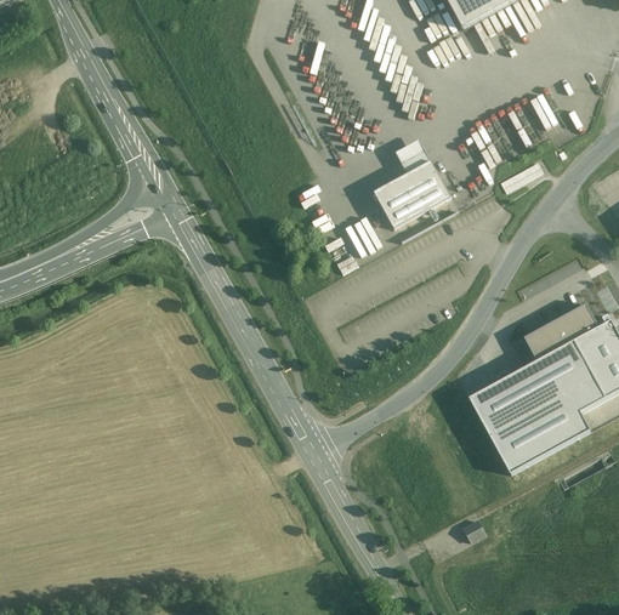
[(444,0),(459,27),(509,0),(444,0)]
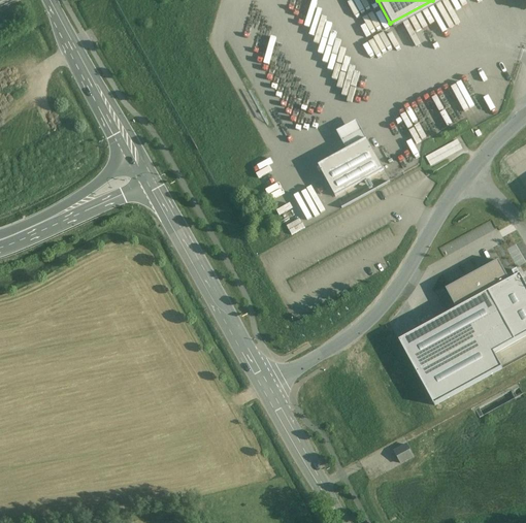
[(346,146),(365,135),(355,118),(335,128),(346,146)]
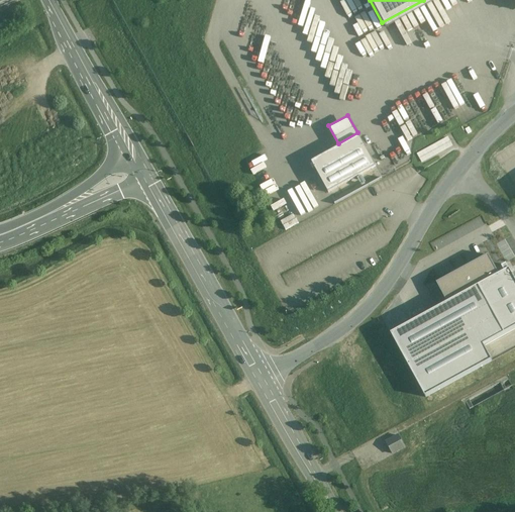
[(338,143),(311,159),(326,189),(373,163),(357,132),(338,143)]
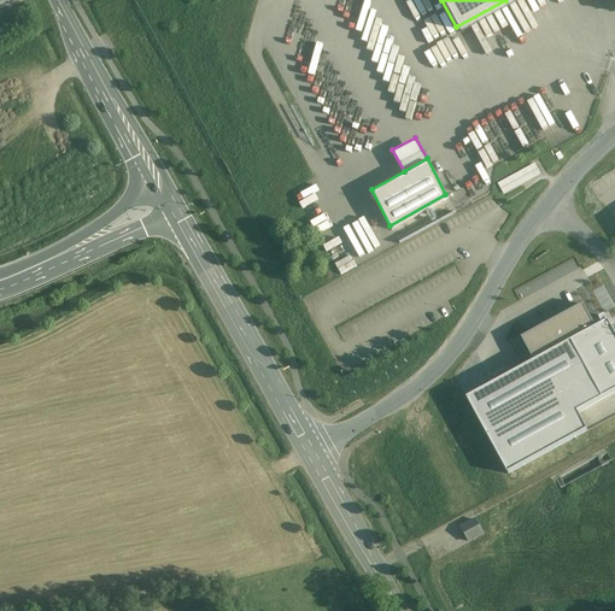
[(533,159),(497,181),(501,189),(539,169),(533,159)]
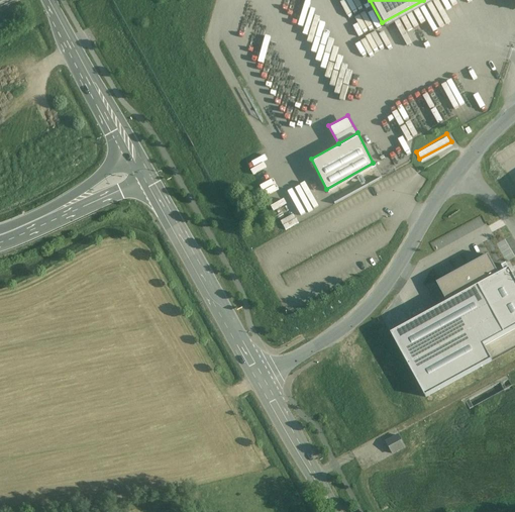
[(268,165),(254,171),(268,200),(281,193),(268,165)]
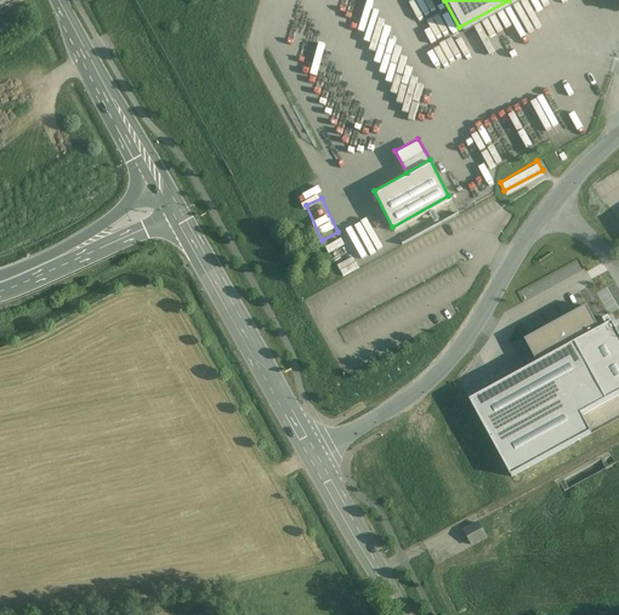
[(353,252),(336,258),(341,271),(357,265),(353,252)]
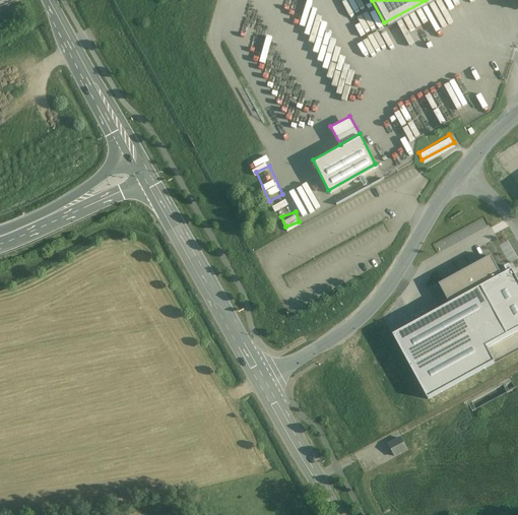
[(437,281),(448,301),(461,295),(478,284),(500,272),(490,253),(437,281)]
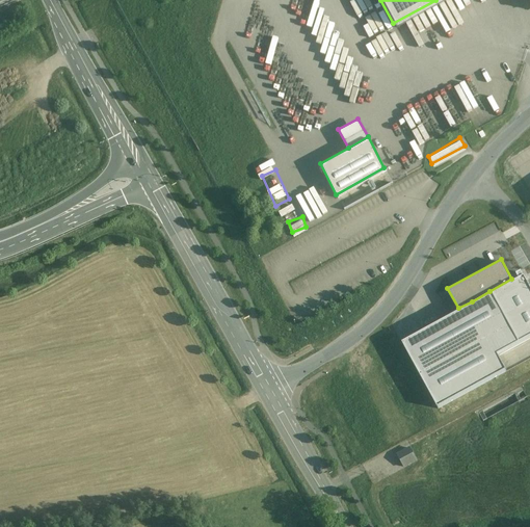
[(458,308),(400,340),(436,404),(504,367),(496,351),(529,333),(529,287),(522,273),(511,279),(489,291),(472,301),(458,308)]
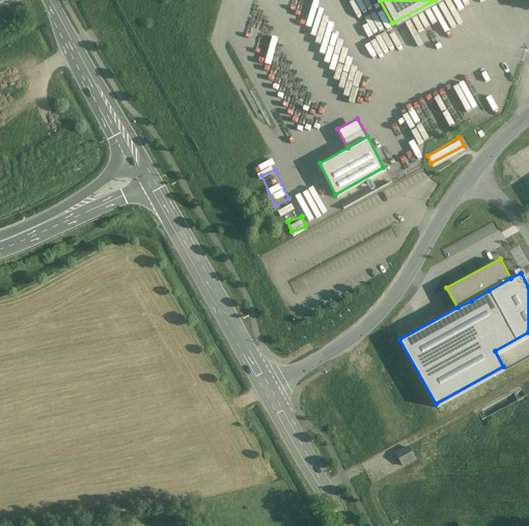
[(407,443),(394,449),(401,461),(413,454),(407,443)]
